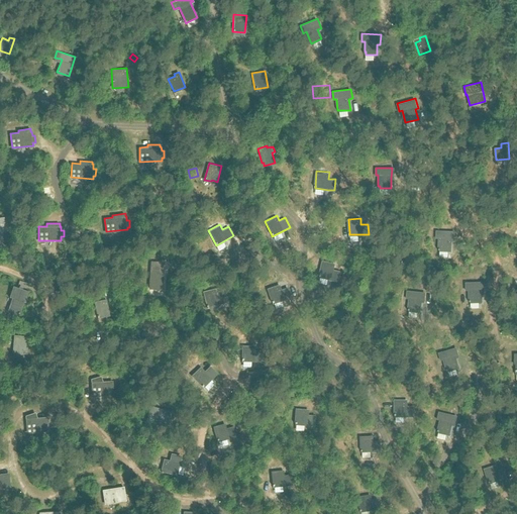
[(454,241),(455,230),(436,229),(436,237),(438,238),(438,250),(451,250),(451,241),(454,241)]
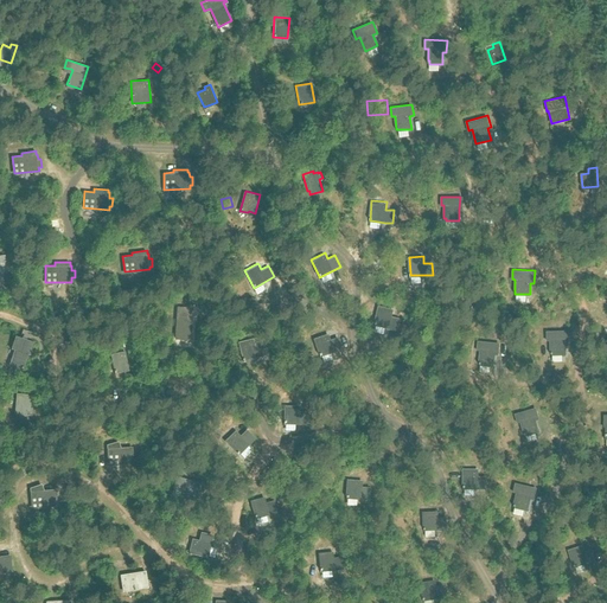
[(379,305),(375,324),(389,327),(397,329),(401,318),(391,315),(394,308),(379,305)]
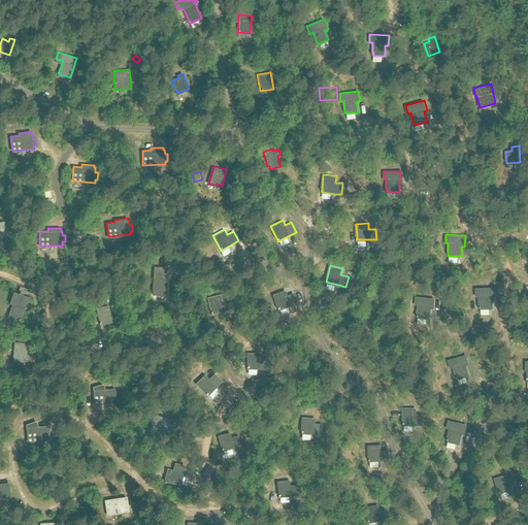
[(166,295),(167,279),(167,267),(154,266),(154,277),(153,294),(166,295)]
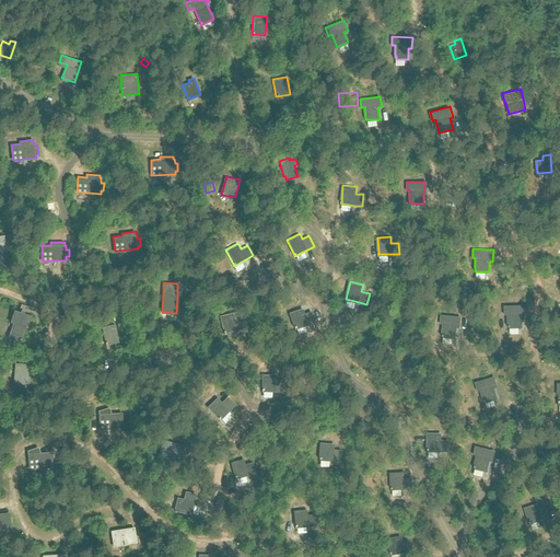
[(525,314),(525,304),(504,305),(504,314),(508,314),(509,326),(521,326),(521,314),(525,314)]
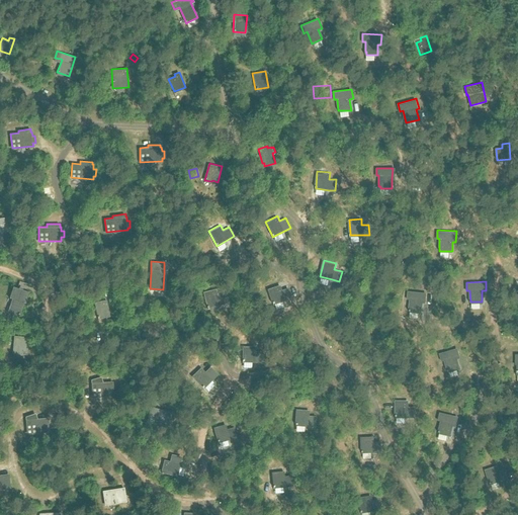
[(272,304),(284,299),(291,297),(288,287),(281,289),(279,284),(268,288),(272,304)]
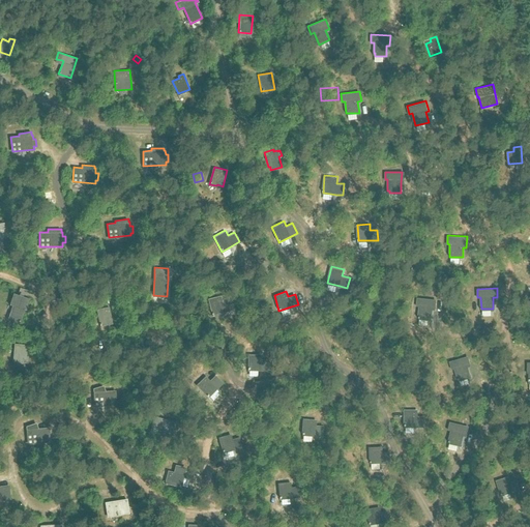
[(12,304),(7,319),(20,323),(24,309),(26,310),(30,299),(13,293),(9,304),(12,304)]
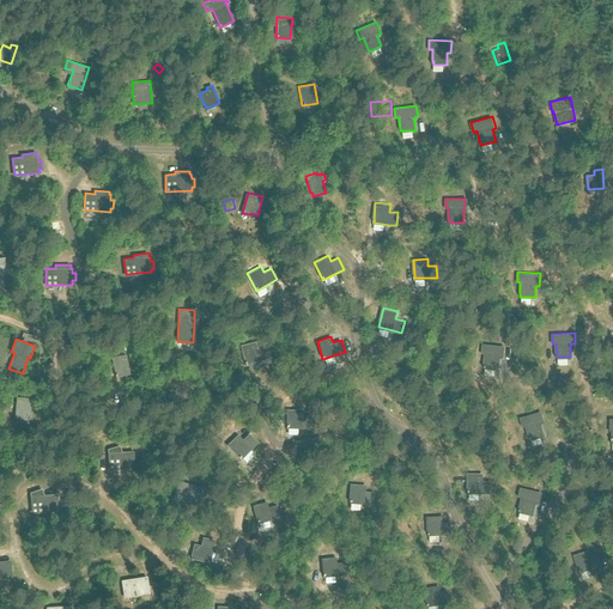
[(246,363),(259,359),(268,358),(265,346),(256,348),(254,341),(241,345),(246,363)]
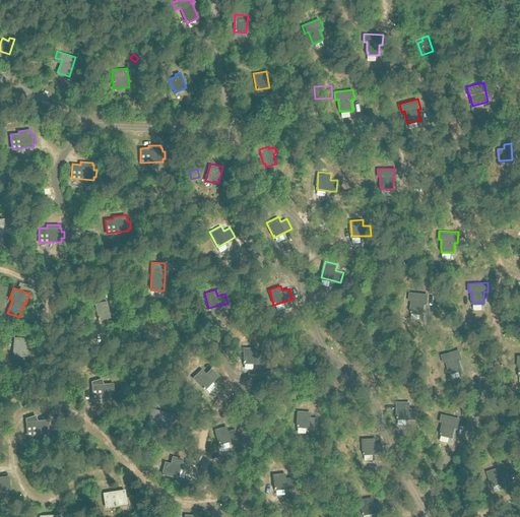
[(428,305),(429,294),(409,292),(408,300),(411,301),(410,311),(423,313),(424,304),(428,305)]
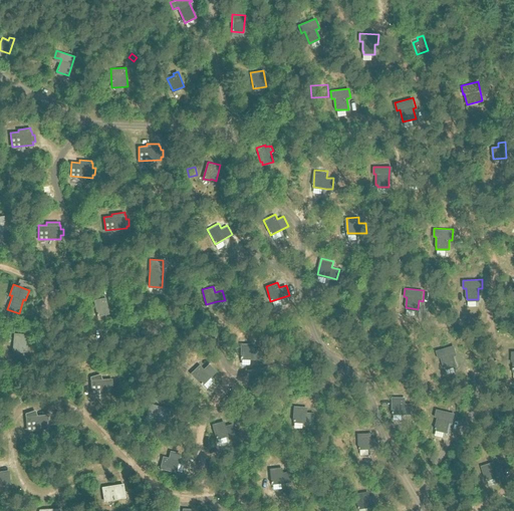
[(93,298),(96,315),(108,312),(105,297),(93,298)]
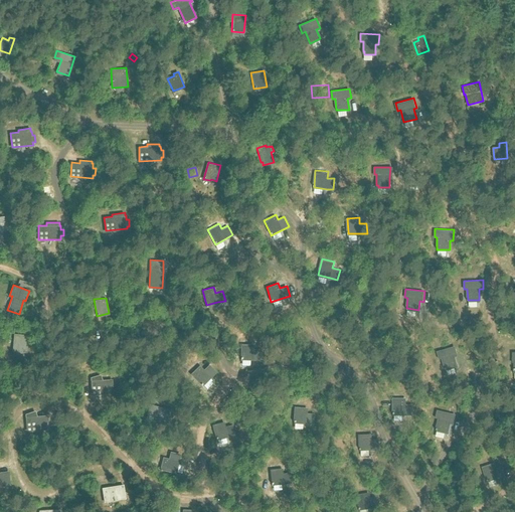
[(15,334),(13,350),(26,352),(27,342),(28,342),(32,343),(32,342),(32,336),(28,335),(15,334)]
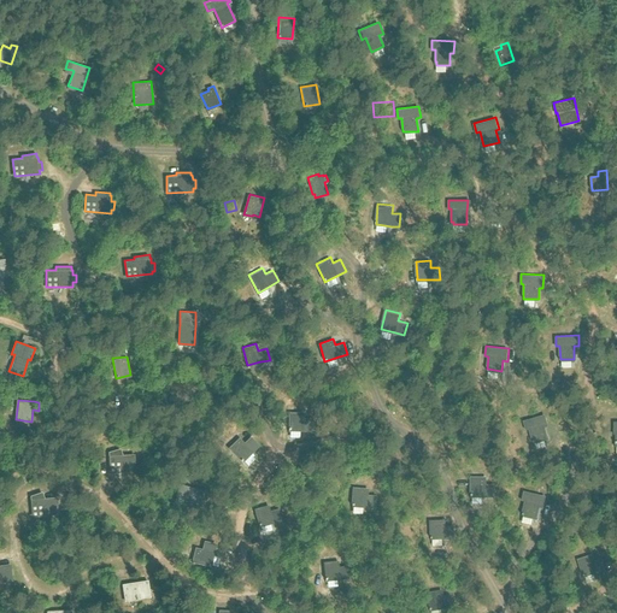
[(312,418),(304,418),(304,412),(289,412),(288,429),(288,430),(312,431),(312,418)]
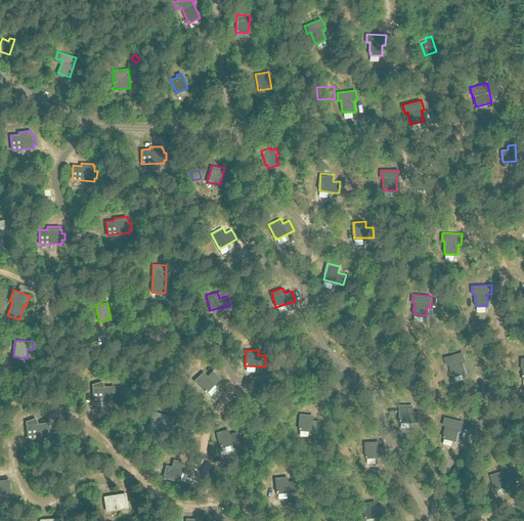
[(466,371),(463,360),(466,359),(463,351),(444,357),(446,364),(449,363),(452,376),(466,371)]
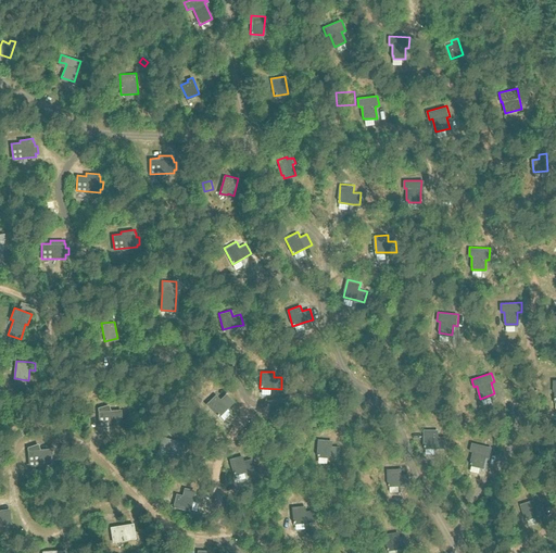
[(206,403),(218,416),(228,407),(234,401),(226,393),(220,399),(216,394),(206,403)]
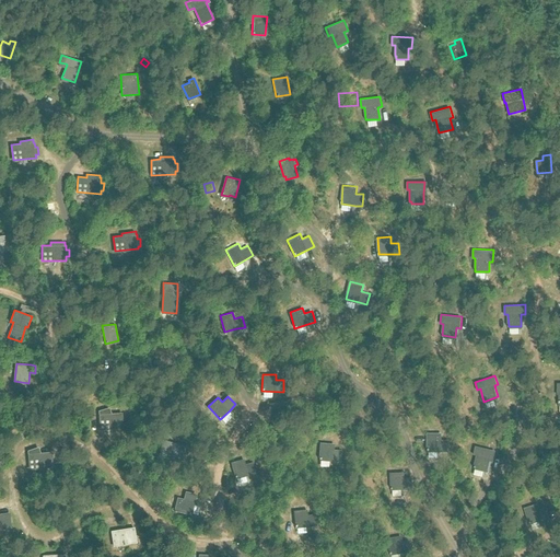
[(98,414),(100,429),(124,427),(123,412),(98,414)]
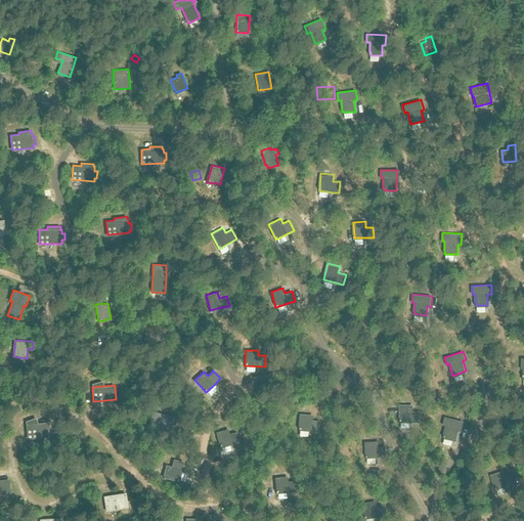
[(400,404),(400,422),(412,422),(420,422),(420,411),(412,411),(412,404),(400,404)]
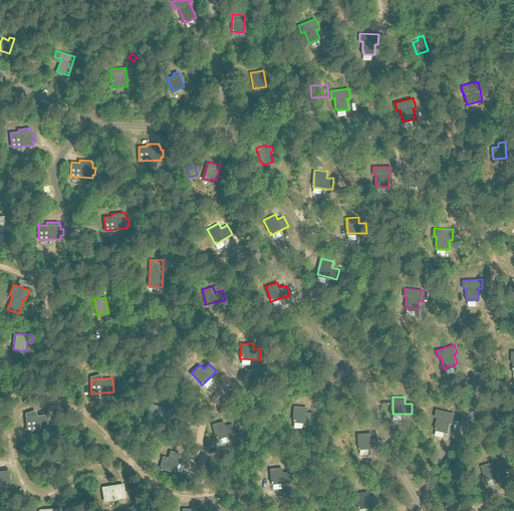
[(146,417),(165,422),(168,408),(150,403),(146,417)]
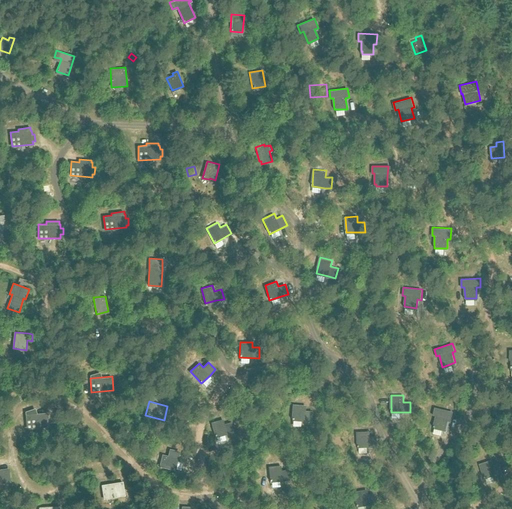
[(293,404),(292,419),(304,421),(311,421),(312,411),(305,410),(306,405),(293,404)]
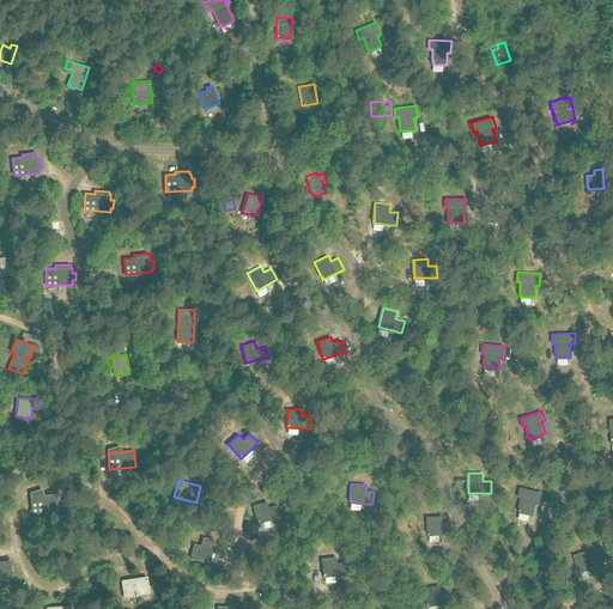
[(539,503),(541,492),(521,487),(519,495),(521,497),(519,512),(533,515),(535,503),(539,503)]
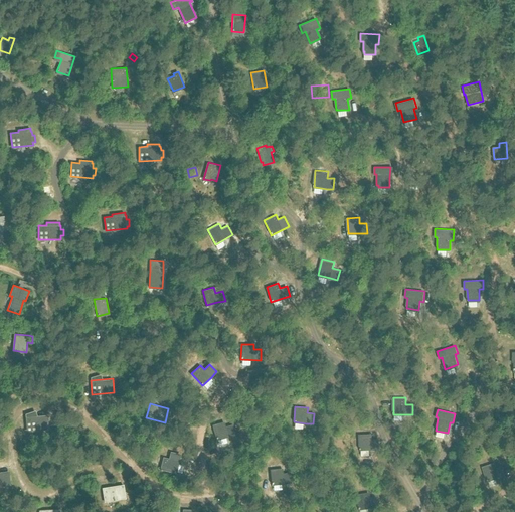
[(25,416),(27,431),(48,429),(47,414),(25,416)]
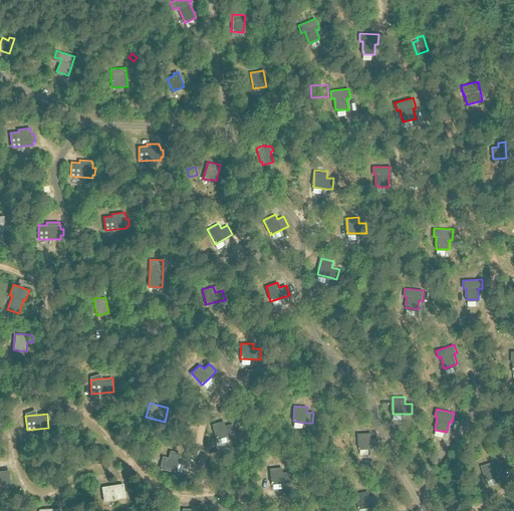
[(212,424),(217,438),(227,435),(235,433),(232,424),(226,425),(225,425),(224,421),(224,420),(221,421),(212,424)]
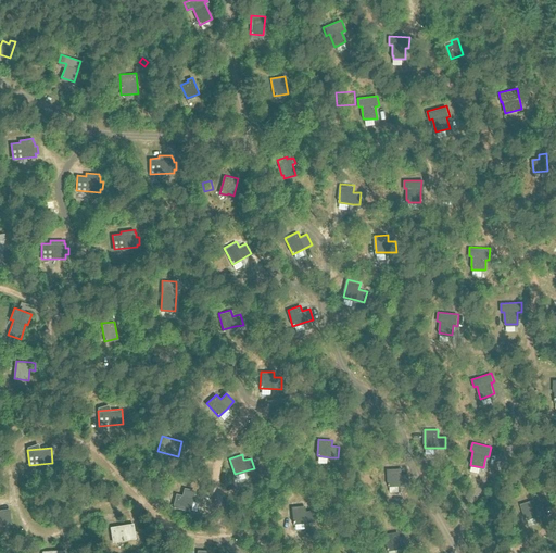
[(388,468),(388,470),(389,485),(389,486),(390,486),(409,485),(409,474),(402,474),(402,468),(394,468),(388,468)]
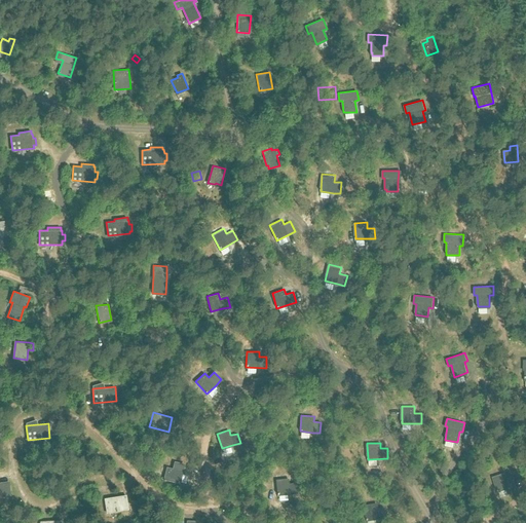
[(163,479),(177,482),(180,483),(181,481),(185,463),(175,460),(173,467),(173,468),(166,467),(163,479)]
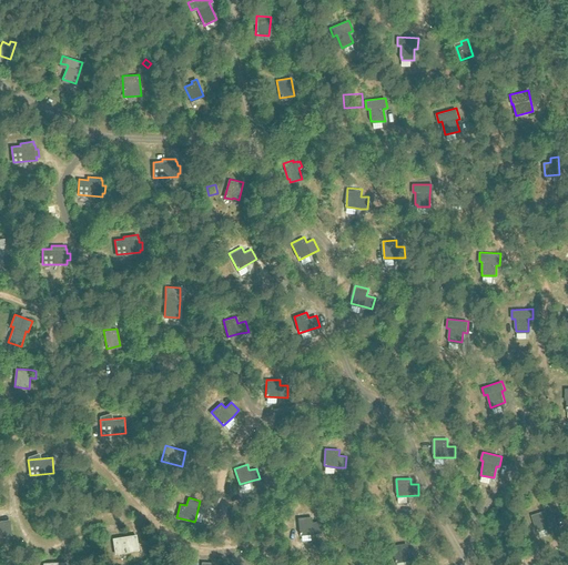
[(531,514),(536,527),(537,530),(537,532),(538,531),(558,525),(555,514),(547,515),(546,511),(546,510),(537,513),(533,514),(531,514)]
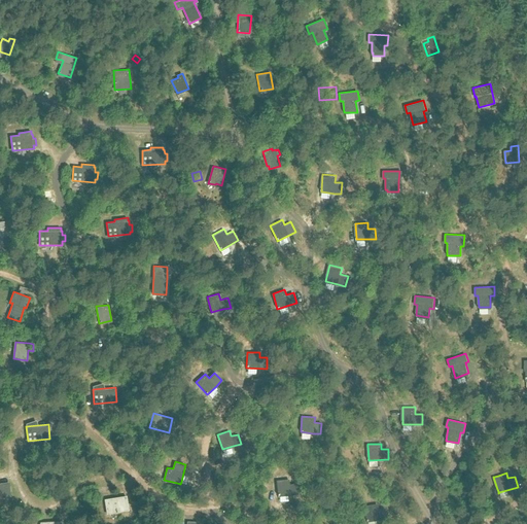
[(259,494),(272,493),(271,477),(258,479),(259,494)]
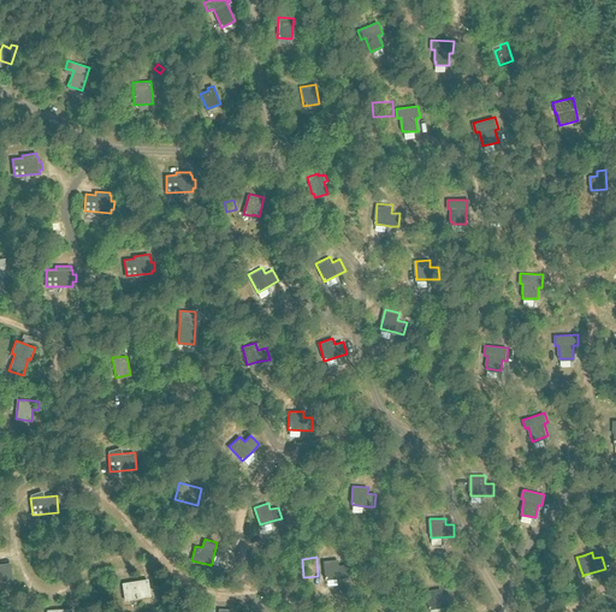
[(338,559),(324,559),(325,578),(326,578),(348,577),(347,564),(338,564),(338,559)]
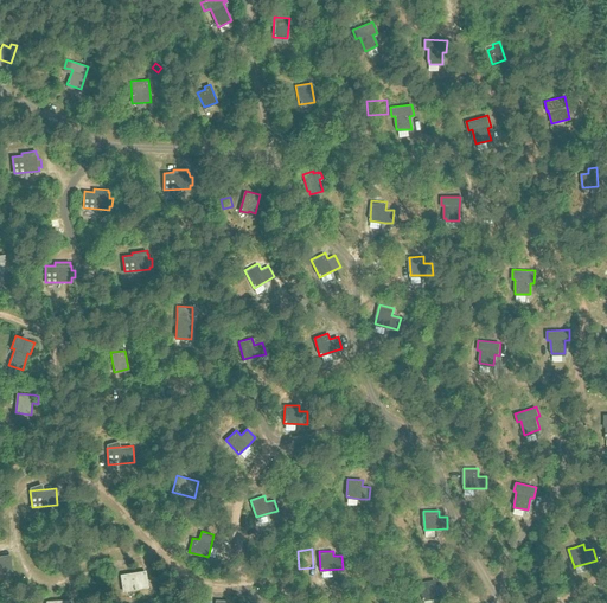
[(0,572),(13,571),(11,553),(0,555),(0,572)]
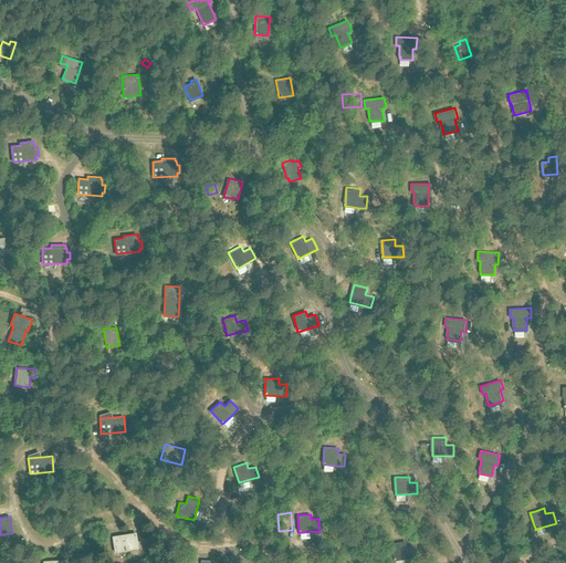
[(112,535),(115,551),(138,548),(136,532),(112,535)]
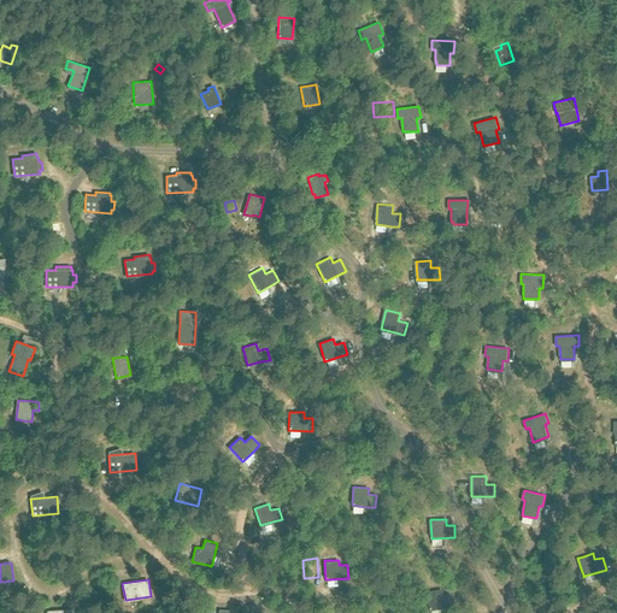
[(442,589),(427,591),(428,593),(430,611),(432,609),(453,607),(452,594),(444,595),(442,589)]
